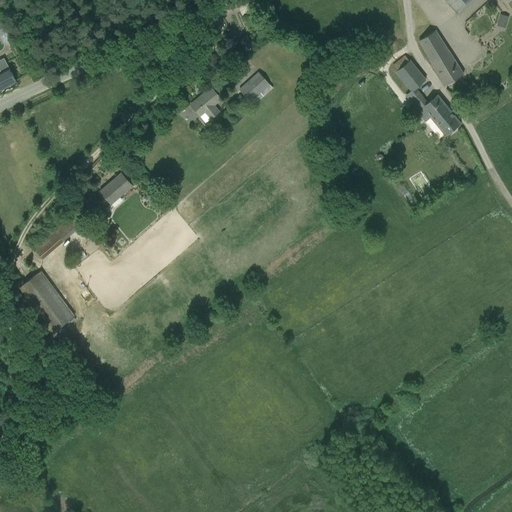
[(471,0),(444,0),(457,13),(471,0)]
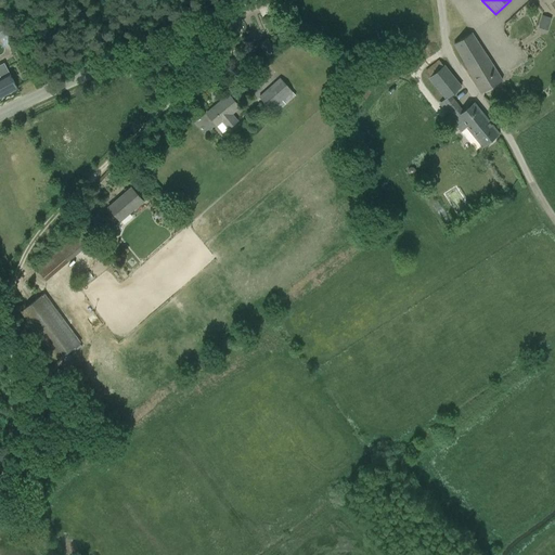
[(541,15),(538,27),(546,30),(551,18),(541,15)]
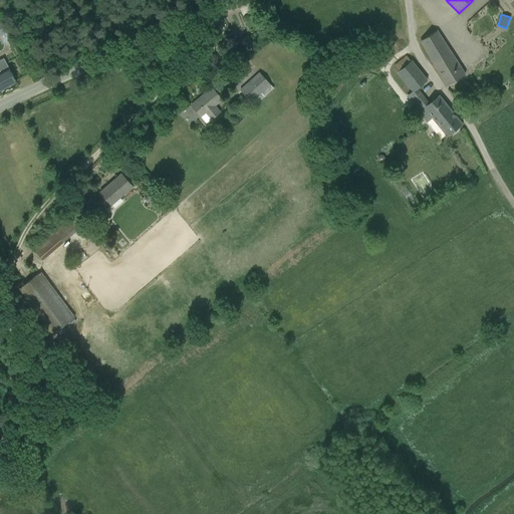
[(430,57),(446,86),(464,75),(437,30),(421,41),(430,57)]
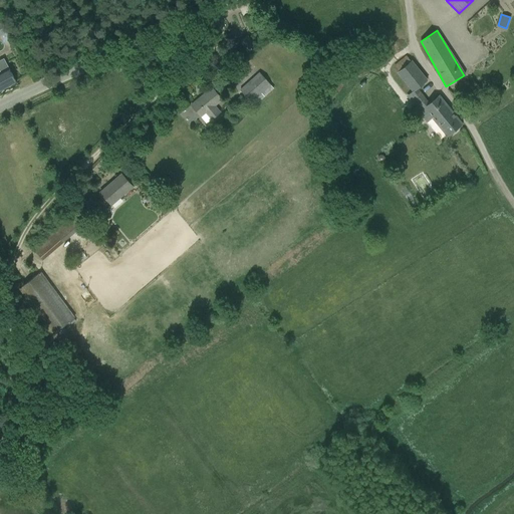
[(247,52),(255,47),(248,36),(240,41),(247,52)]
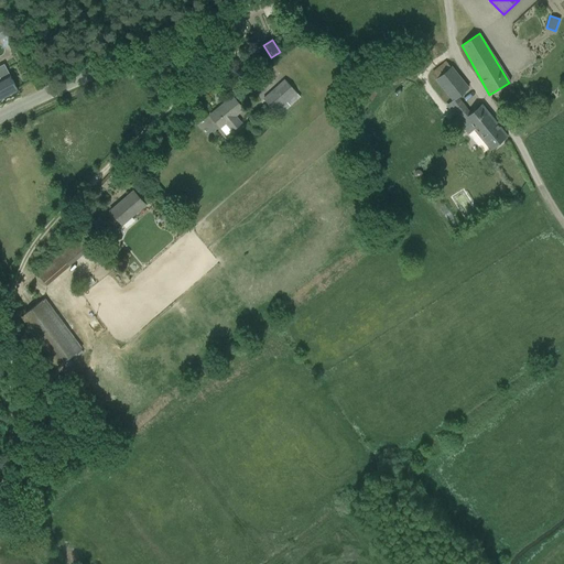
[(0,99),(18,89),(3,64),(0,65),(0,99)]
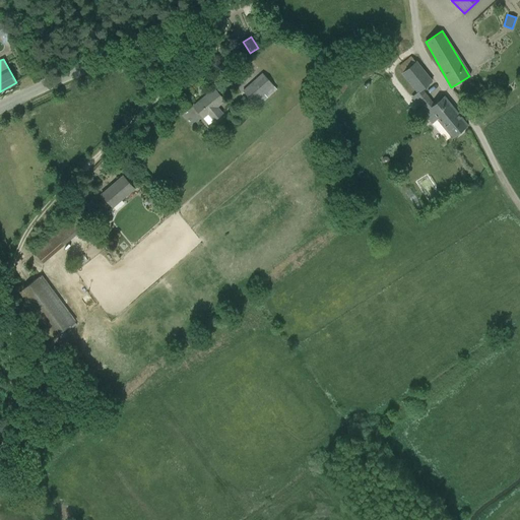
[(437,120),(451,138),(467,125),(444,98),(435,105),(423,89),(432,81),(415,62),(402,72),(416,92),(410,98),(431,124),(437,120)]
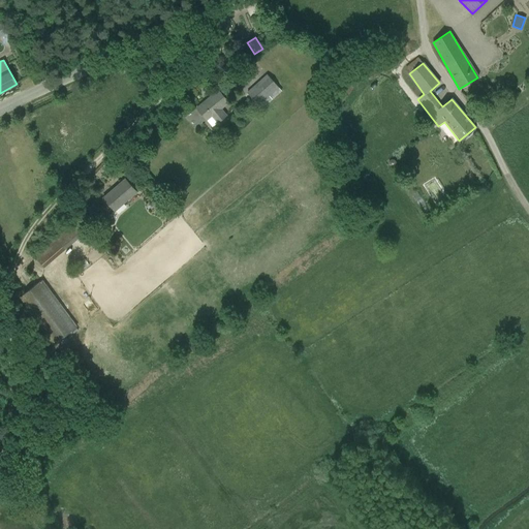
[(267,74),(247,92),(258,105),(279,88),(267,74)]
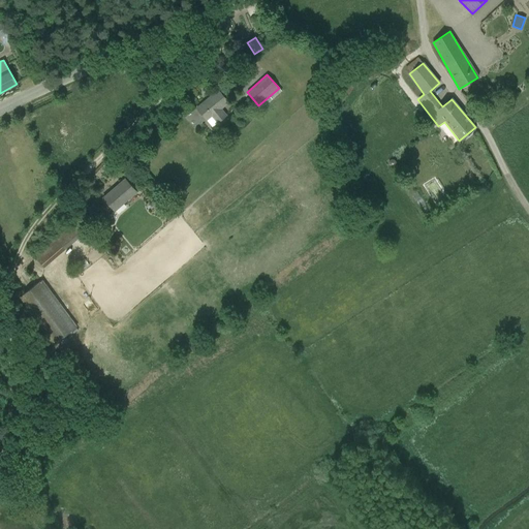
[(222,109),(229,103),(218,90),(196,109),(208,121),(212,117),(217,124),(227,116),(222,109)]
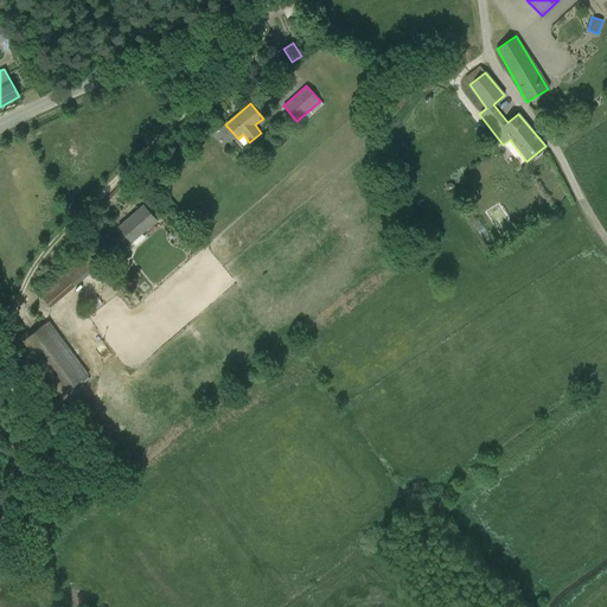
[(203,139),(212,131),(209,127),(200,135),(203,139)]
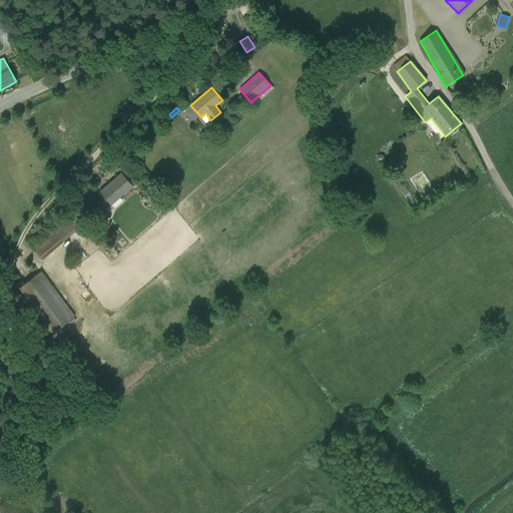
[(111,205),(133,186),(121,173),(100,192),(111,205)]
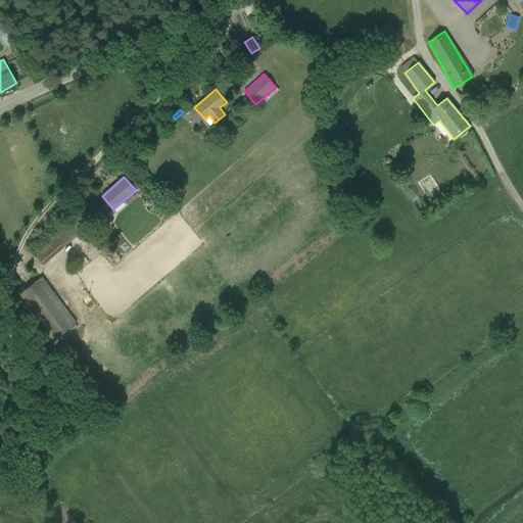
[(44,265),(83,231),(74,220),(35,253),(44,265)]
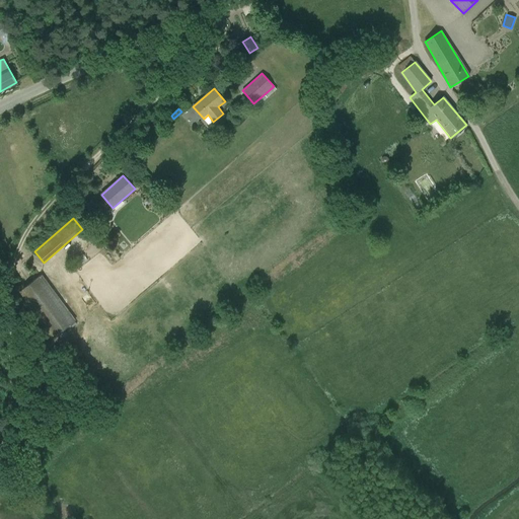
[(75,320),(48,283),(42,275),(19,293),(25,301),(53,338),(75,320)]
